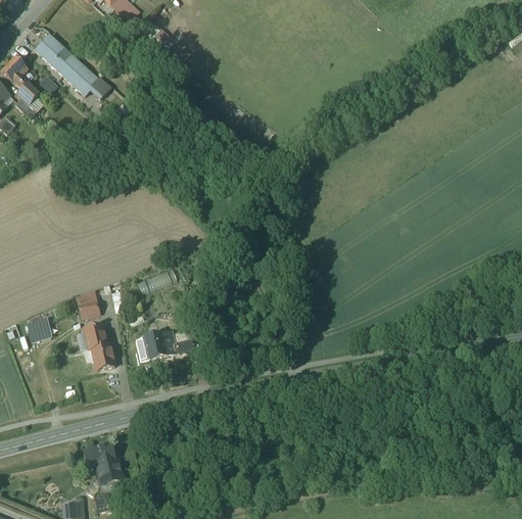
[(111,0),(109,2),(129,19),(138,9),(128,0),(111,0)]
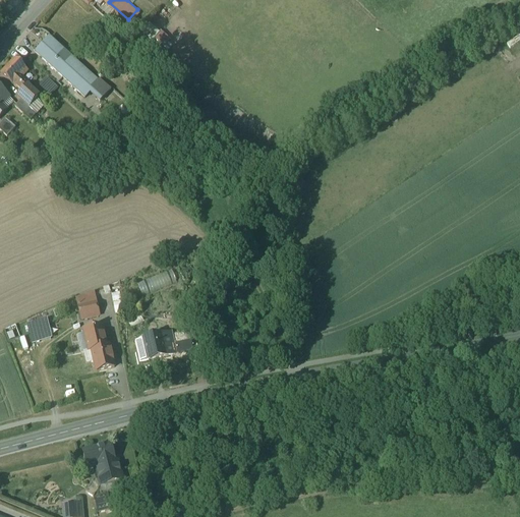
[(145,26),(164,43),(172,35),(153,17),(145,26)]
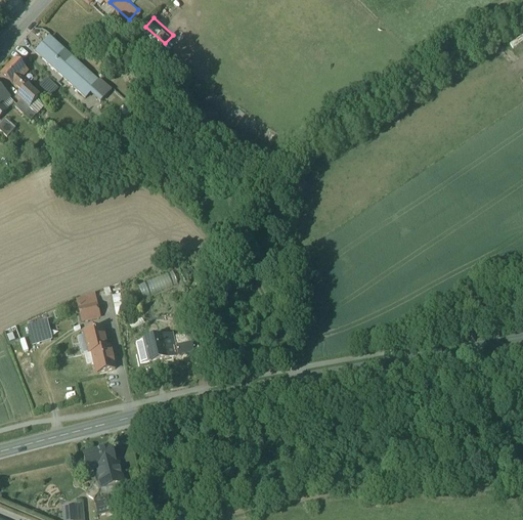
[(97,78),(48,34),(35,49),(84,93),(89,88),(99,97),(110,86),(99,77),(97,78)]
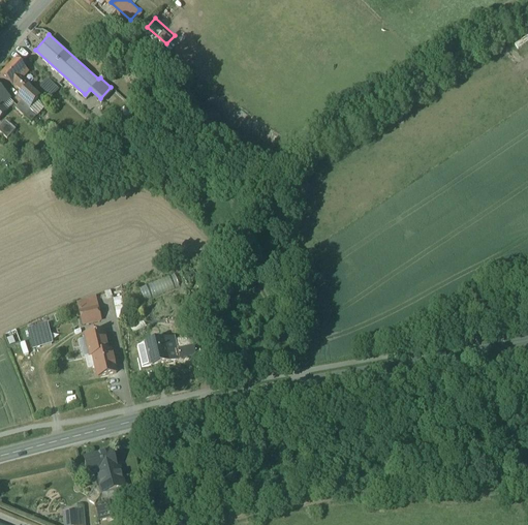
[(28,69),(13,56),(0,70),(0,72),(12,84),(12,83),(21,91),(25,86),(29,82),(22,75),(28,69)]
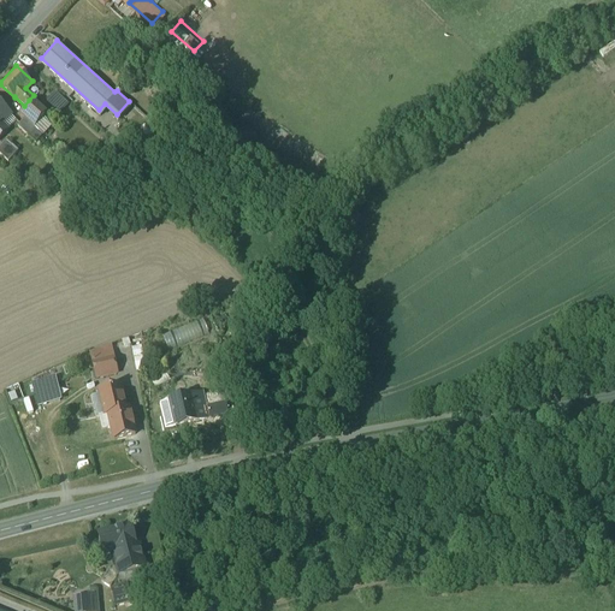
[(57,85),(47,96),(60,108),(70,98),(57,85)]
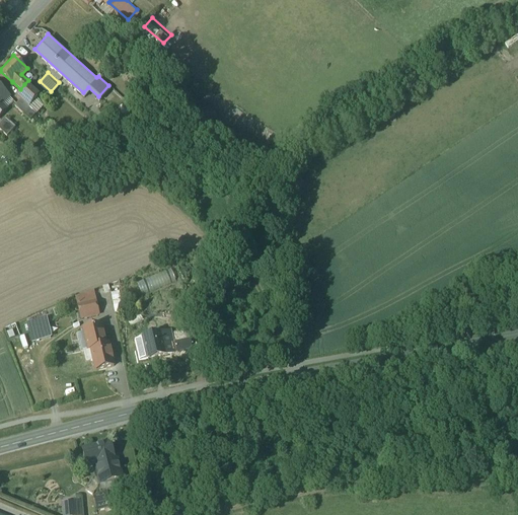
[(28,88),(24,84),(20,89),(16,94),(19,96),(29,105),(30,107),(37,100),(30,95),(29,96),(24,92),(28,88)]
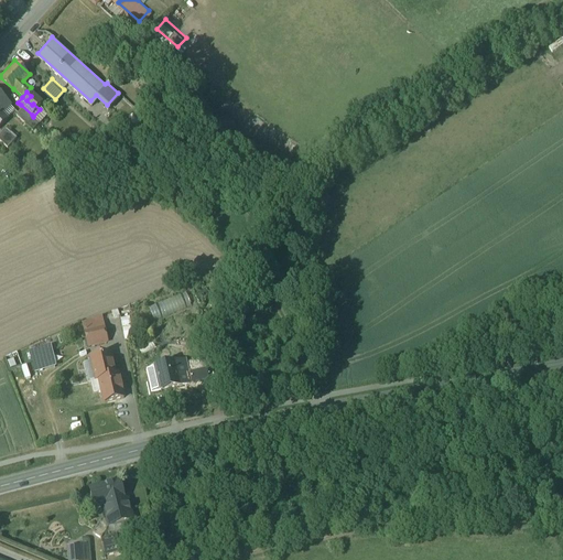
[(0,120),(3,118),(0,115),(0,110),(9,101),(0,93),(0,120)]
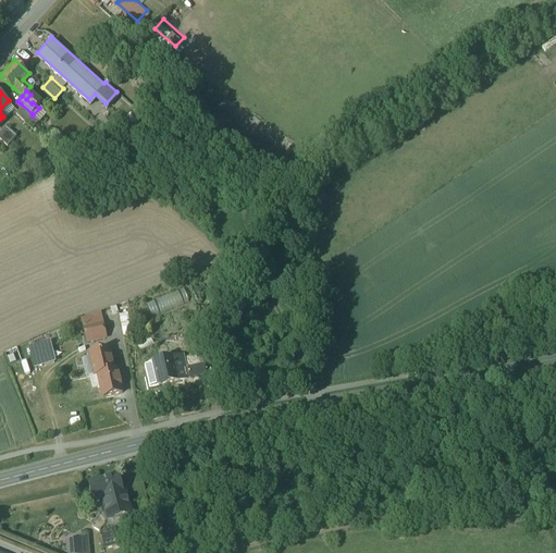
[(120,135),(147,112),(138,102),(111,125),(120,135)]
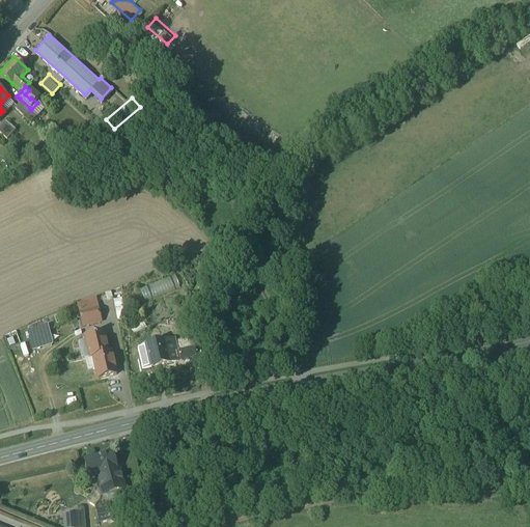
[(30,108),(20,99),(16,104),(26,112),(30,108)]
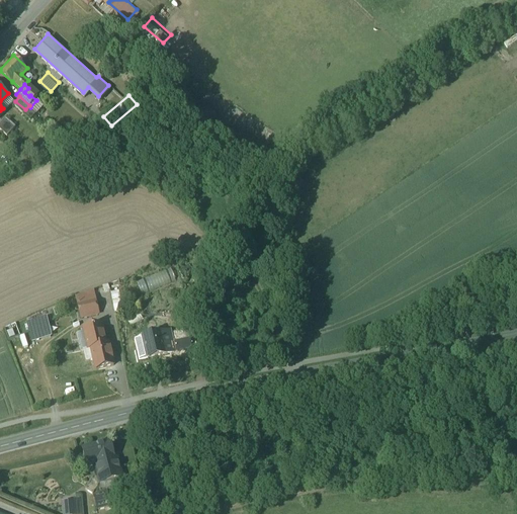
[(36,100),(30,107),(34,110),(40,103),(36,100)]
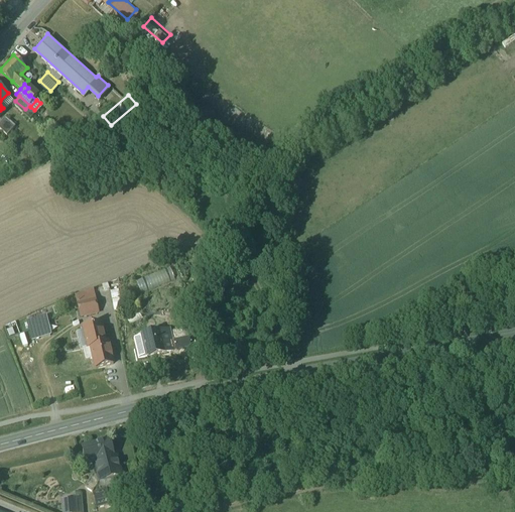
[(4,114),(0,118),(0,126),(6,131),(14,123),(4,114)]
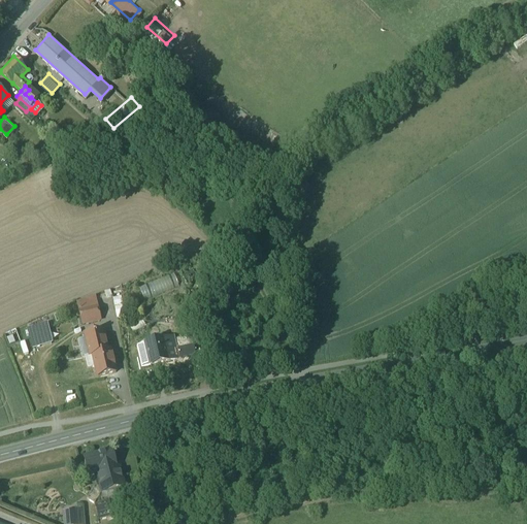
[(25,158),(17,164),(23,170),(31,164),(25,158)]
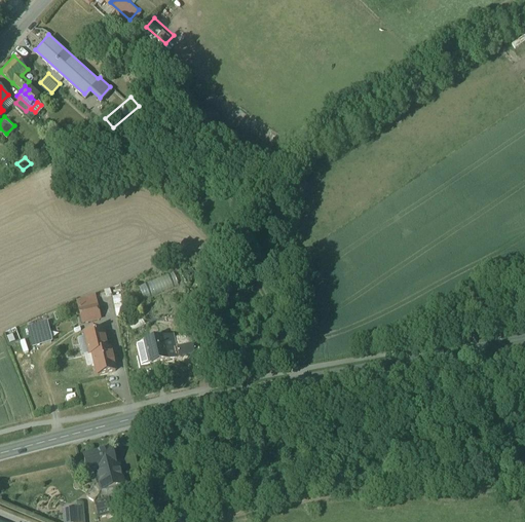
[(138,282),(144,294),(179,280),(173,266),(138,282)]
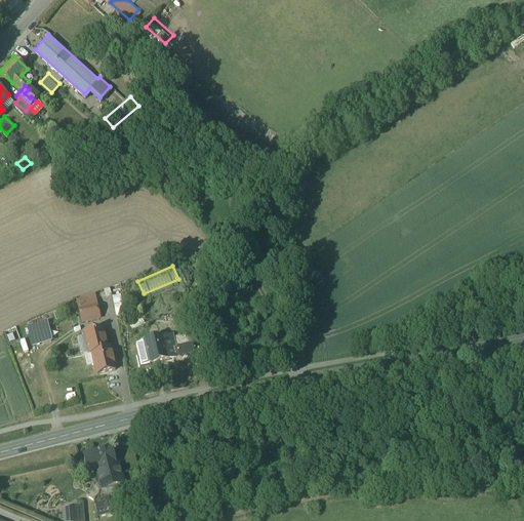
[(95,301),(78,305),(81,319),(98,315),(95,301)]
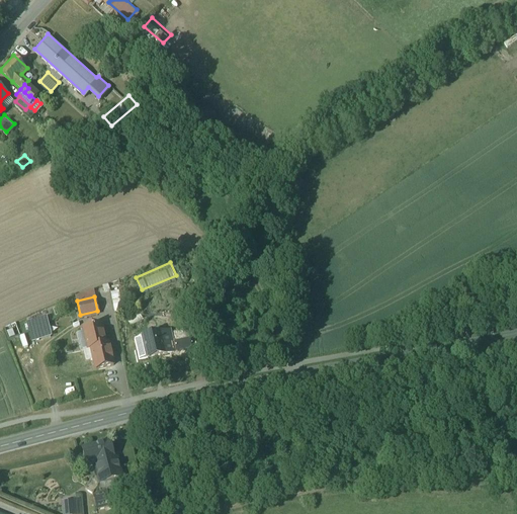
[(50,313),(28,318),(32,338),(55,334),(50,313)]
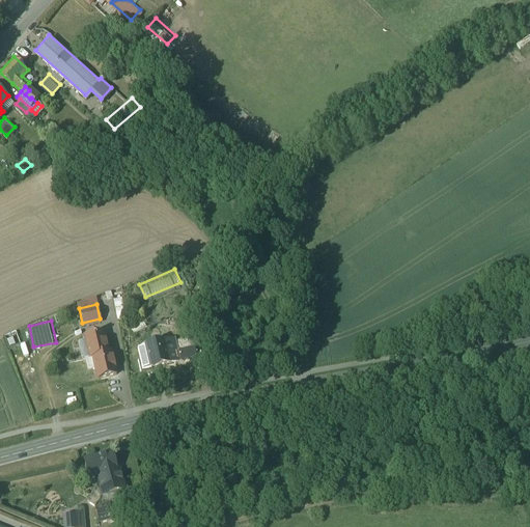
[(103,331),(84,335),(89,355),(92,355),(98,377),(115,372),(110,350),(108,351),(103,331)]
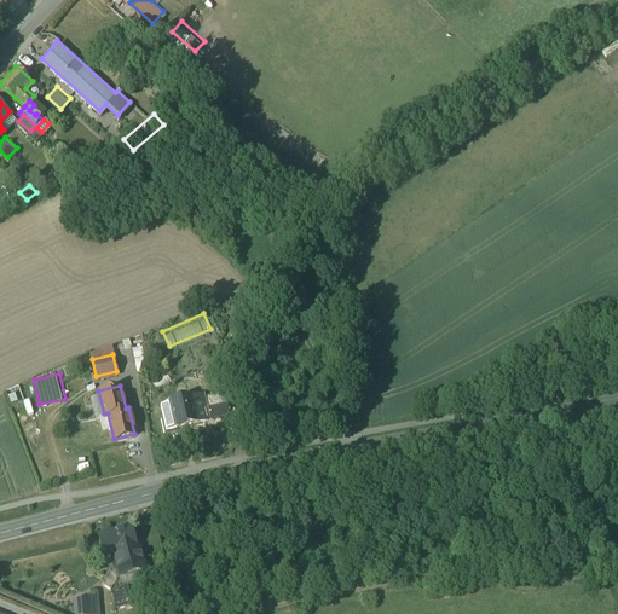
[(231,395),(215,398),(215,404),(208,405),(211,417),(235,411),(231,395)]
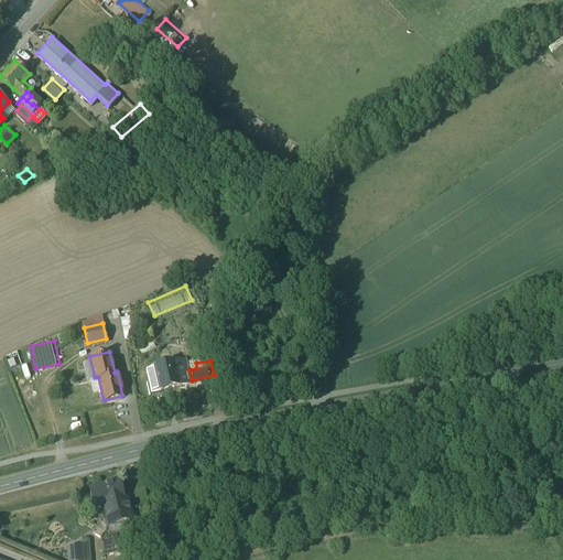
[(119,478),(99,484),(89,487),(93,499),(103,497),(104,504),(107,516),(108,523),(122,519),(122,521),(132,519),(127,497),(125,498),(119,478)]
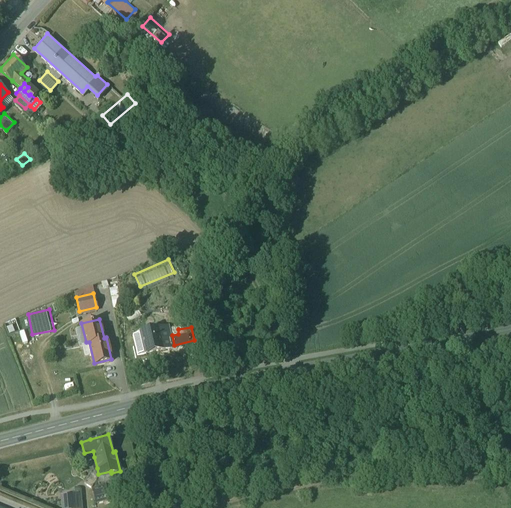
[(97,468),(91,470),(84,481),(91,485),(96,478),(98,474),(97,468)]
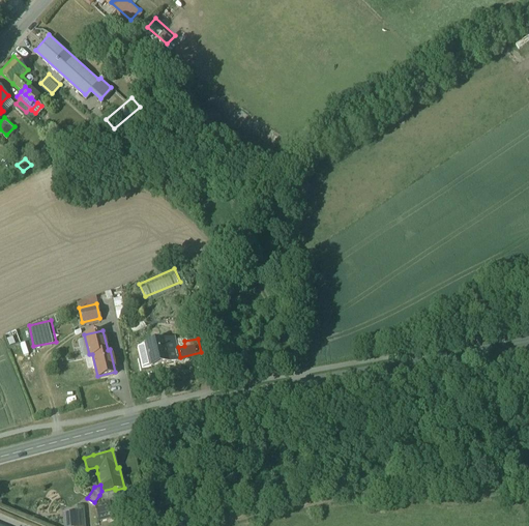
[(108,502),(95,505),(98,519),(112,515),(111,515),(107,516),(105,503),(109,502),(108,502)]
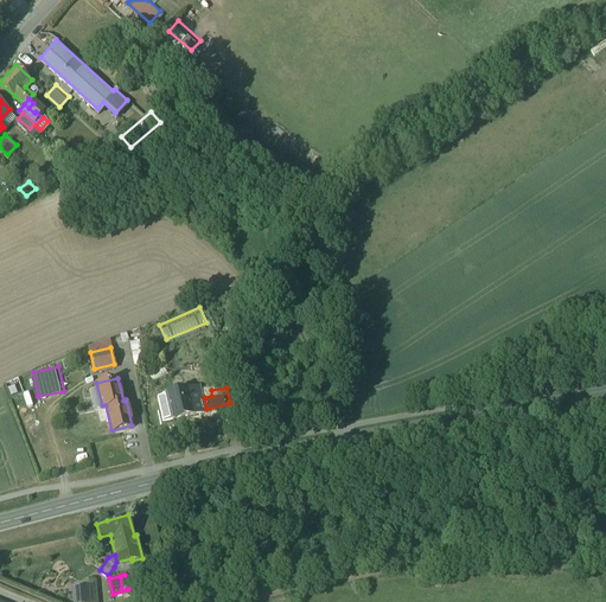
[(85,584),(72,586),(74,601),(87,601),(85,584)]
